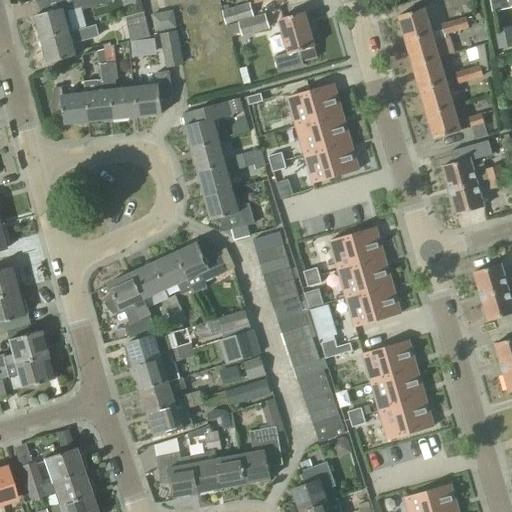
[(41,15),(35,17),(41,40),(69,33),(72,32),(67,12),(79,9),(82,8),(83,10),(110,3),(108,0),(43,0),(37,2),(41,15)]
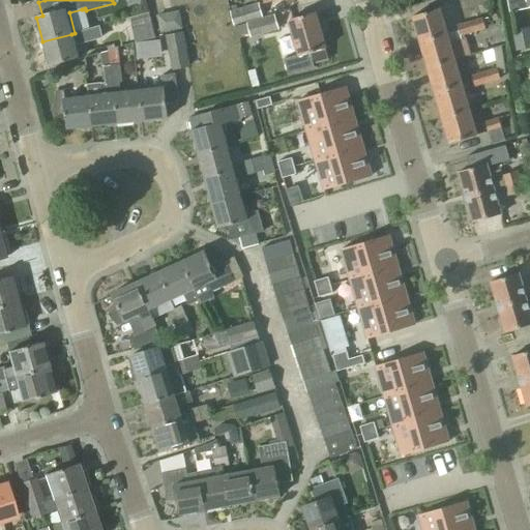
[(476,11),(494,4),(492,0),(476,0),(473,1),(476,11)]
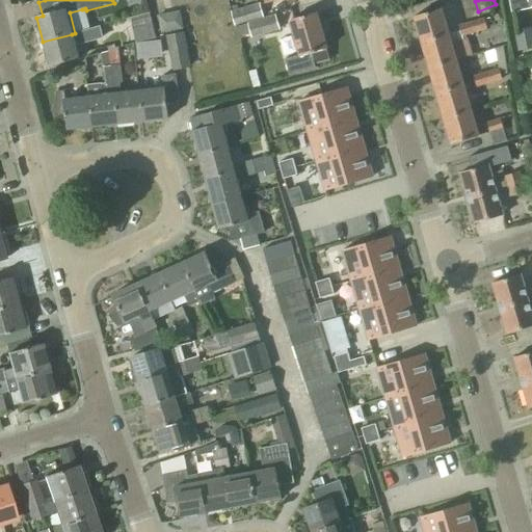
[(531,0),(508,0),(511,14),(531,8),(531,0)]
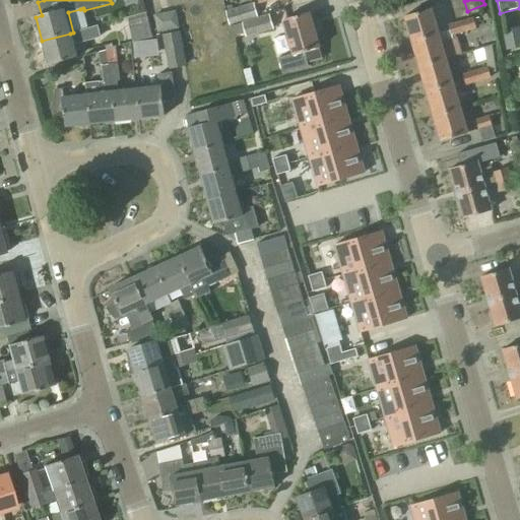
[(229,25),(257,17),(254,3),(225,12),(229,25)]
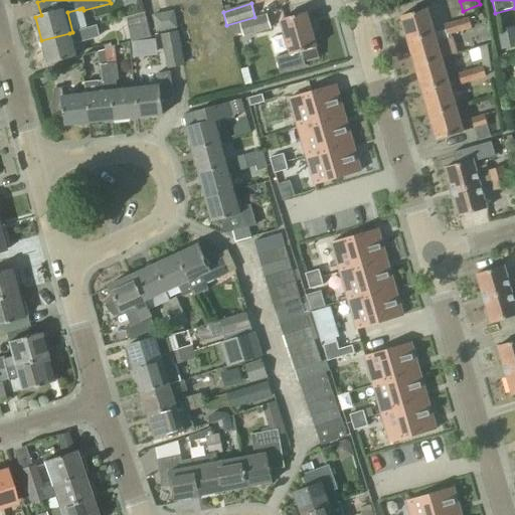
[(426,9),(400,17),(405,35),(432,27),(431,24),(426,11),(426,9)]
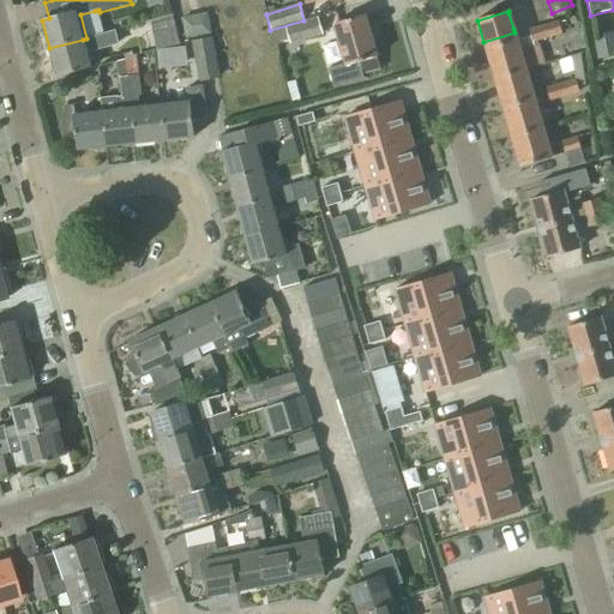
[(172,16),(157,19),(166,48),(179,44),(172,16)]
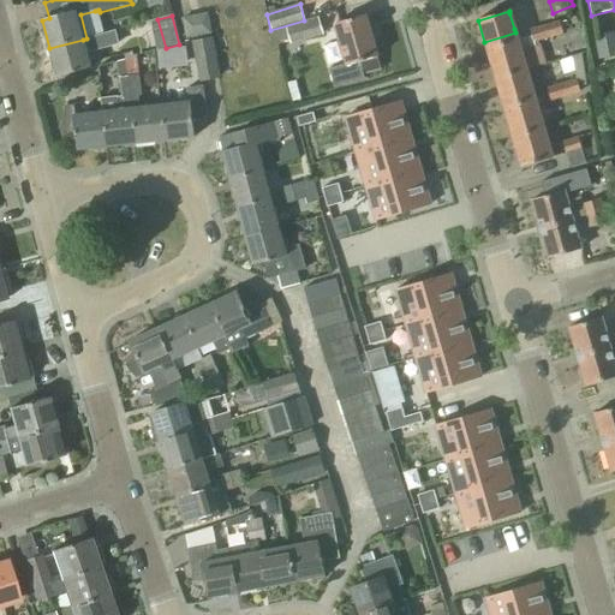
[(334,24),(346,66),(329,71),(334,89),(365,79),(364,76),(381,71),(377,57),(365,16),(334,24)]
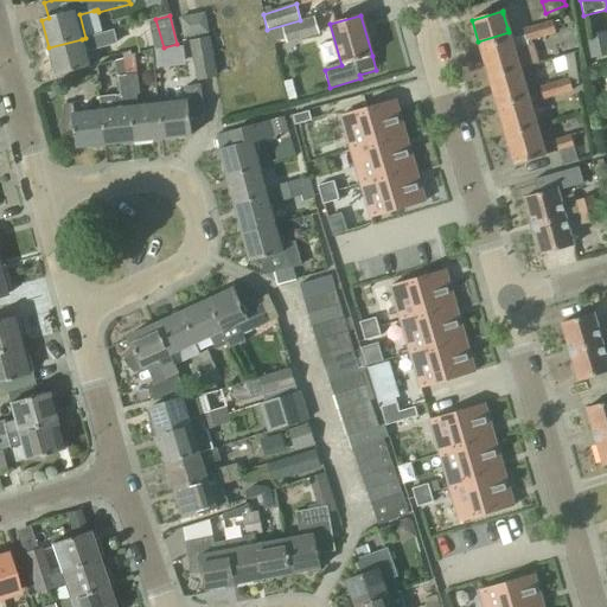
[(287,44),(319,34),(314,18),(282,26),(287,44)]
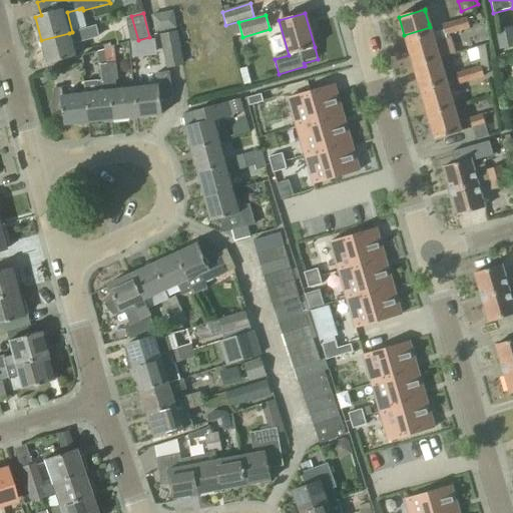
[(430,27),(404,35),(412,61),(438,53),(454,48),(450,35),(463,31),(470,29),(468,23),(467,18),(464,18),(442,25),(441,21),(429,24),(430,27)]
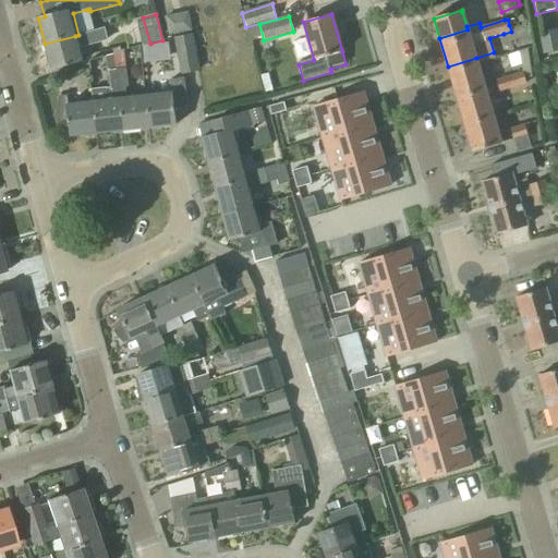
[(79,35),(75,36),(79,47),(81,46),(89,45),(88,40),(88,39),(106,35),(104,27),(92,31),(79,35)]
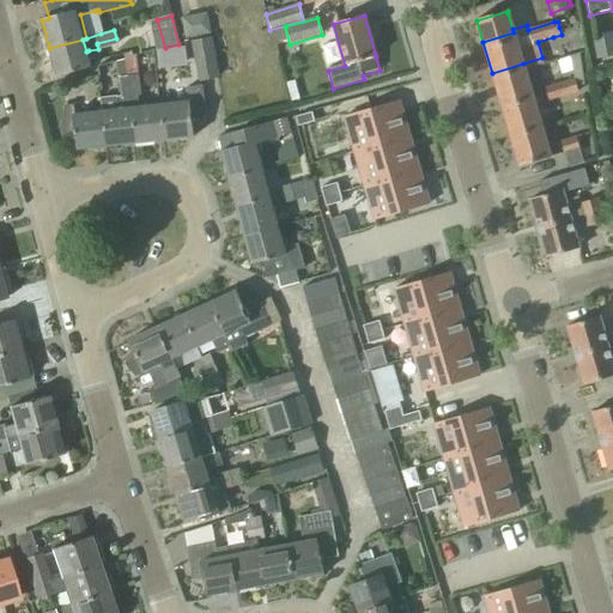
[(596,60),(612,55),(612,32),(592,37),(596,60)]
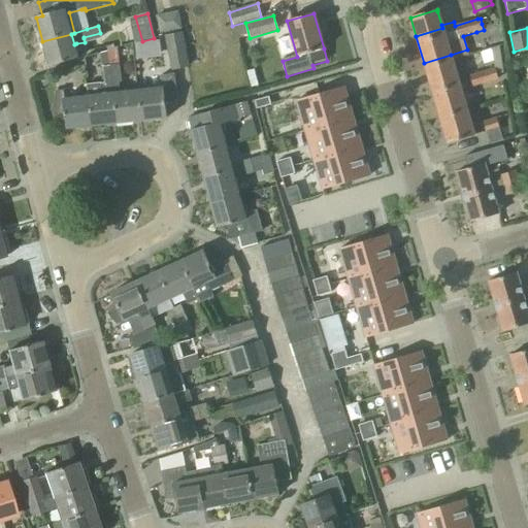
[(171,71),(189,68),(183,32),(164,36),(171,71)]
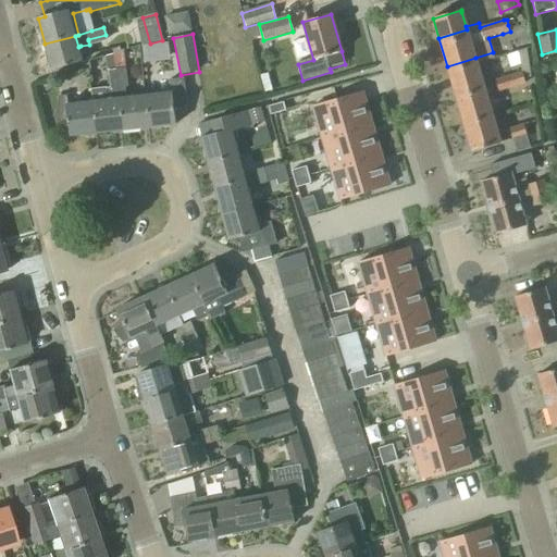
[(75,36),(45,44),(51,67),(82,59),(78,47),(75,36)]
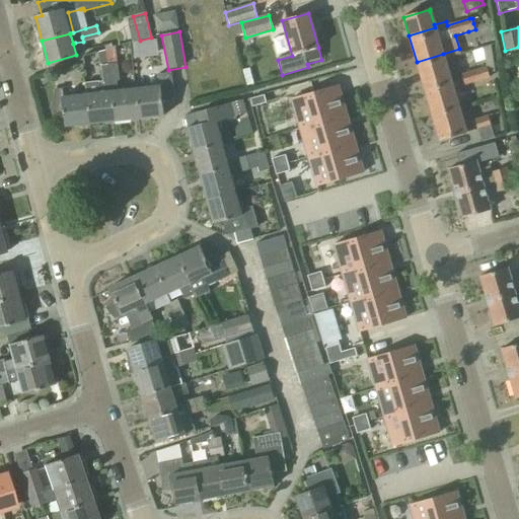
[(464,86),(490,79),(488,73),(495,72),(491,47),(483,48),(486,67),(461,74),(464,86)]
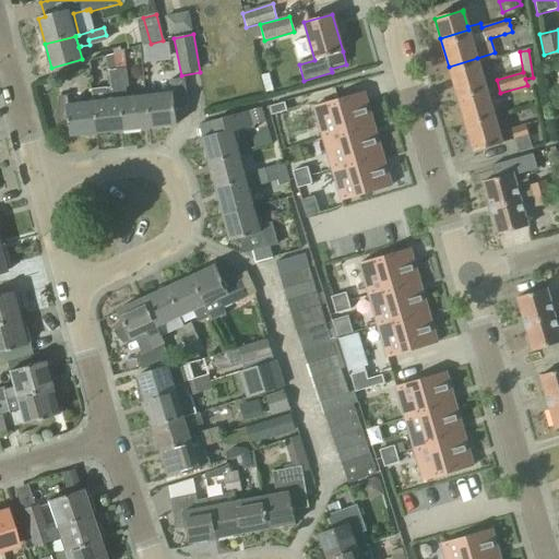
[(150,128),(145,96),(127,98),(126,87),(129,87),(127,69),(123,54),(115,55),(123,131),(150,128)]
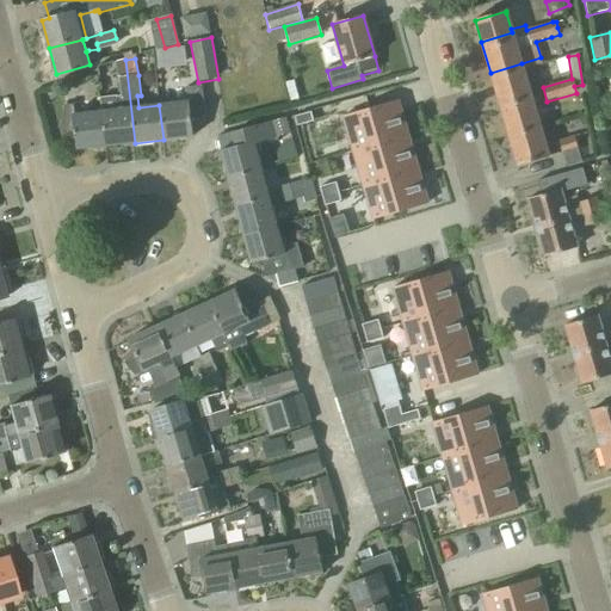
[(106,146),(135,143),(125,60),(115,62),(117,78),(118,78),(121,97),(100,99),(102,112),(106,146)]
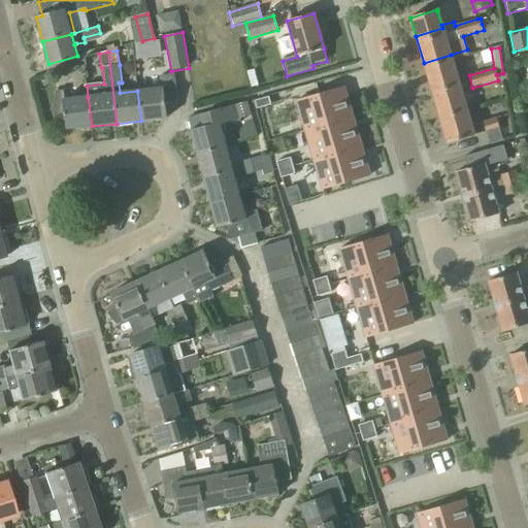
[(432,90),(458,81),(451,55),(424,63),(432,90)]
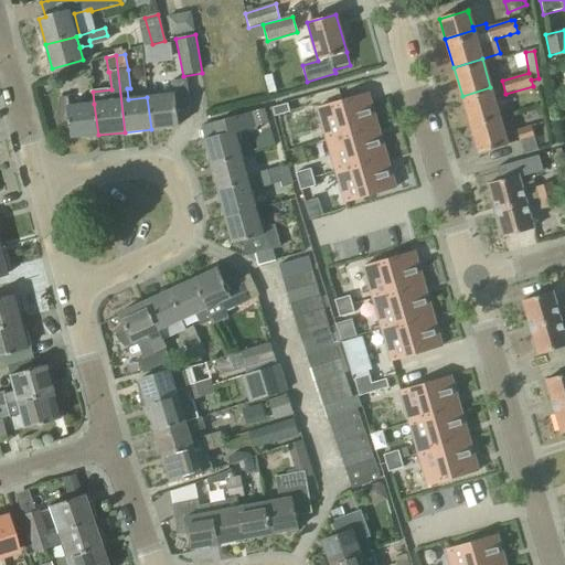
[(147,97),(151,129),(178,126),(177,110),(190,109),(187,80),(172,81),(173,95),(147,97)]
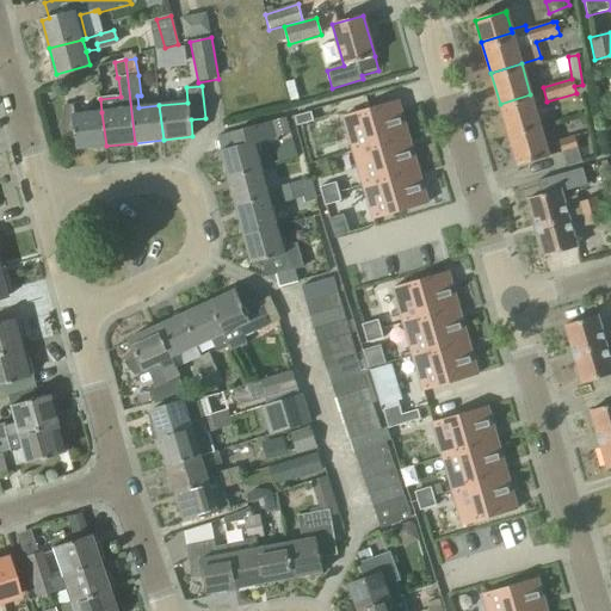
[(508,135),(539,125),(530,94),(500,104),(508,135)]
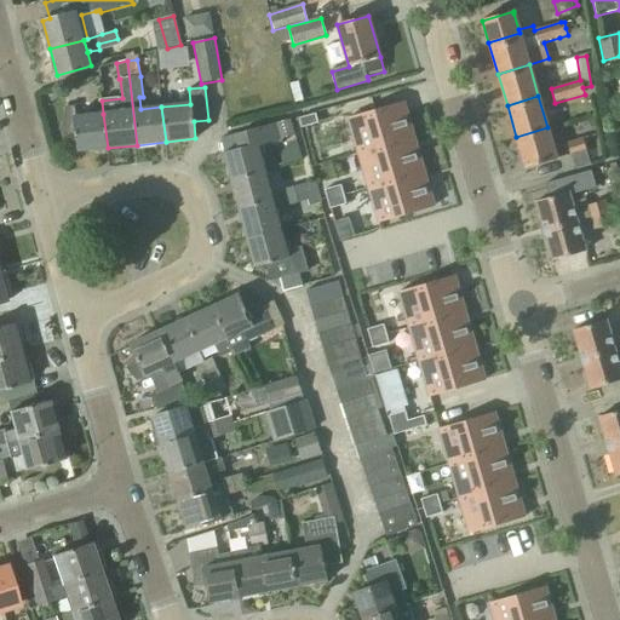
[(356,155),(415,138),(405,102),(346,119),(356,155)]
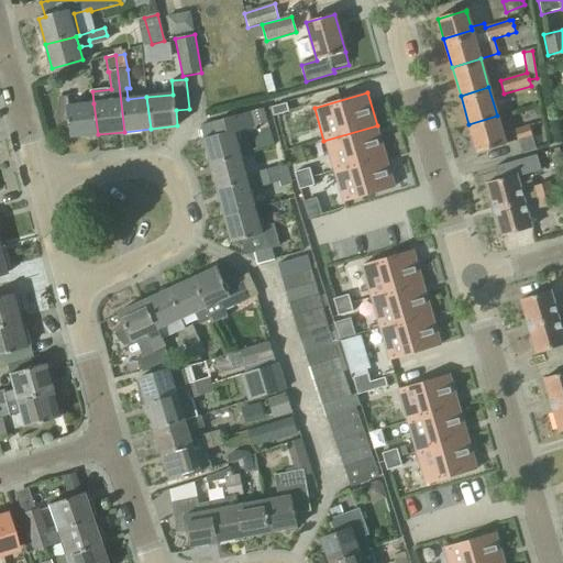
[(98,134),(94,103),(83,105),(81,95),(59,97),(56,121),(69,122),(69,130),(70,138),(98,134)]
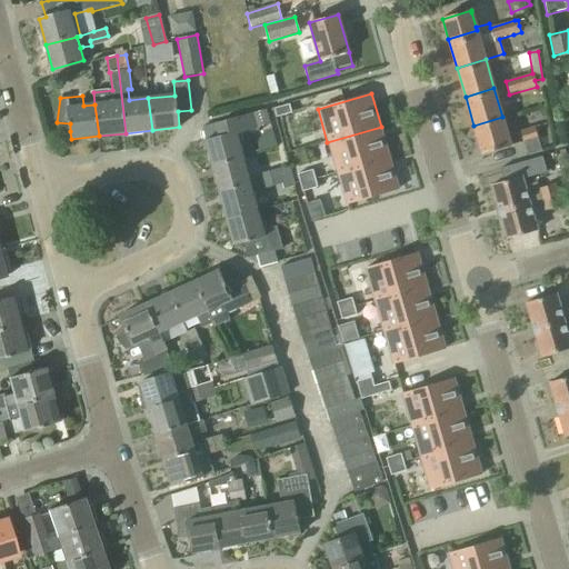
[(288,105),(273,109),(276,117),(291,112),(288,105)]
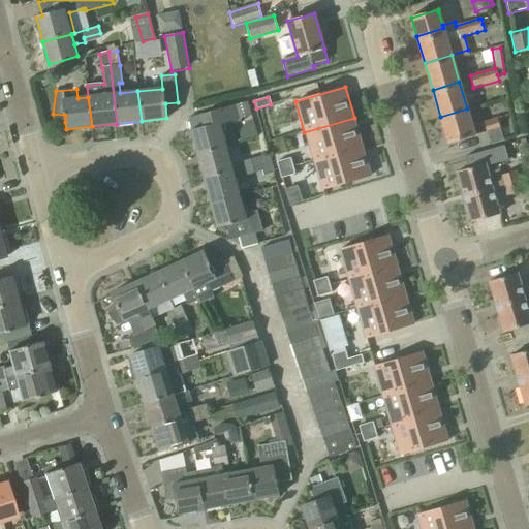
[(197,155),(226,147),(220,125),(240,120),(240,118),(251,115),(247,102),(236,105),(199,115),(204,127),(191,130),(197,155)]
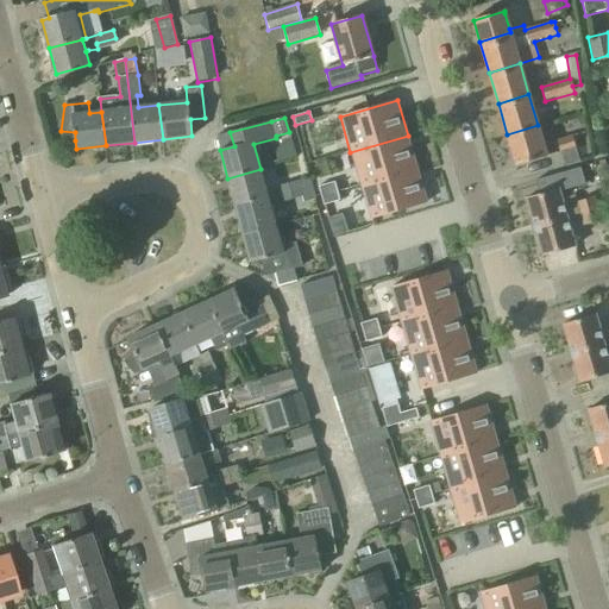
[(311,133),(337,131),(336,121),(309,124),(311,133)]
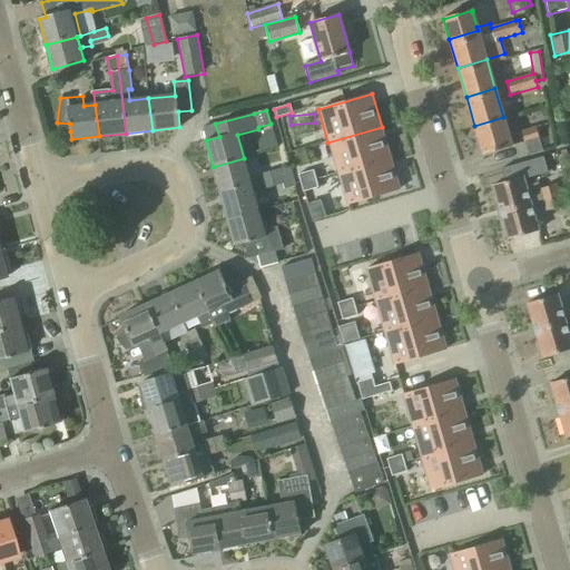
[(503,117),(474,126),(483,155),(512,147),(503,117)]
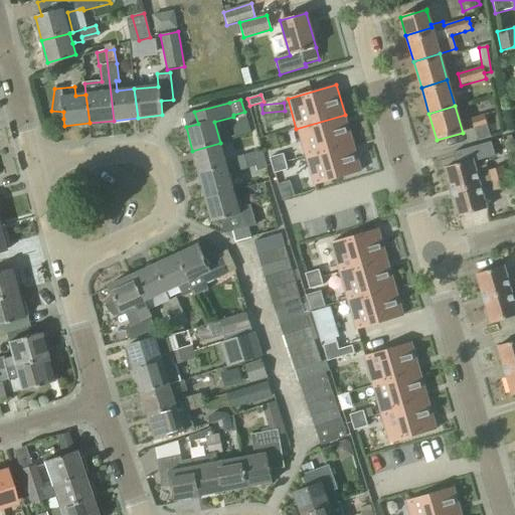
[(296,129),(305,157),(353,144),(345,115),(296,129)]
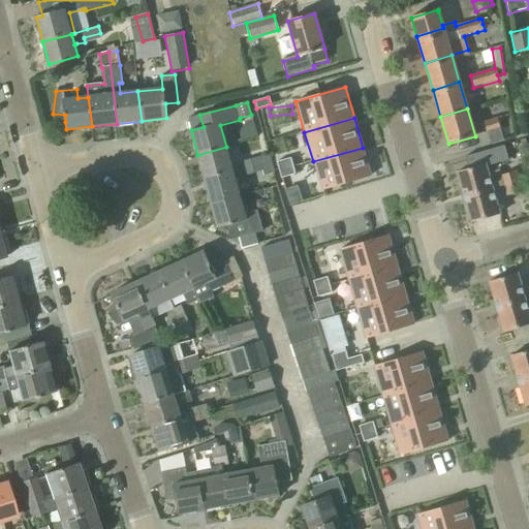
[(491,146),(504,142),(500,129),(497,118),(484,122),(487,133),(491,146)]
